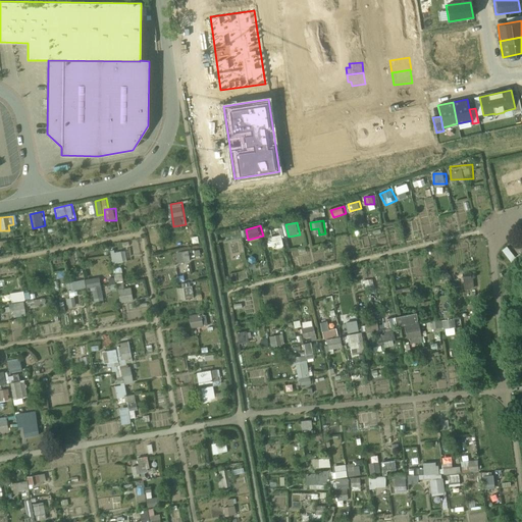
[(285,227),(272,229),(274,237),(286,235),(285,227)]
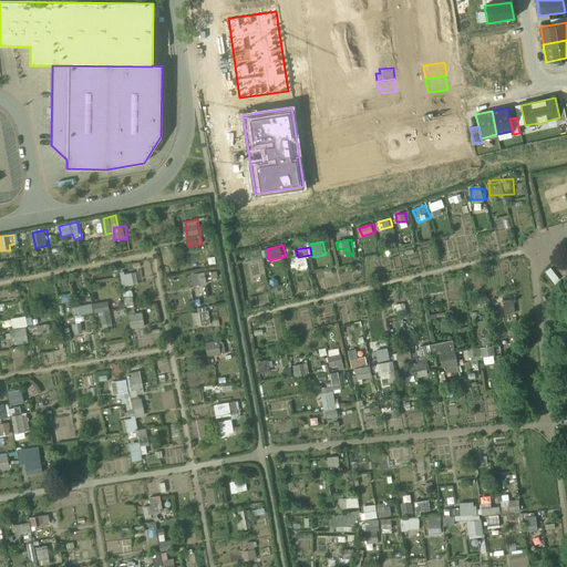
[(292,268),(310,266),(308,256),(291,257),(292,268)]
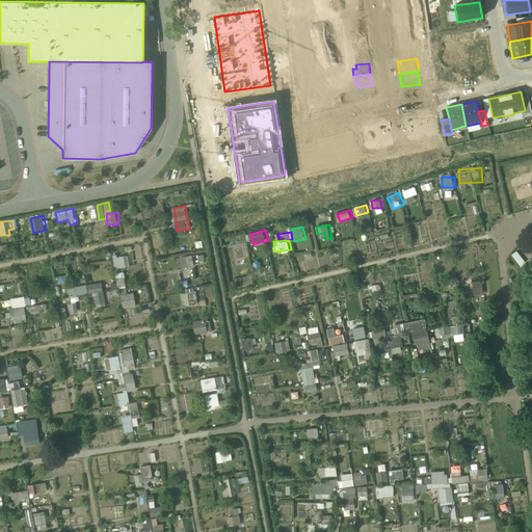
[(114,257),(115,268),(127,267),(125,256),(114,257)]
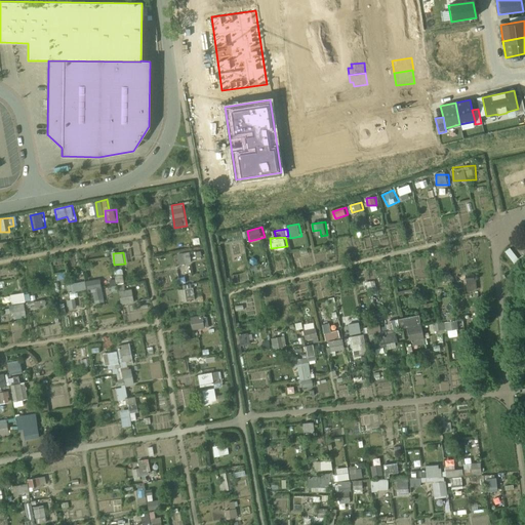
[(178,253),(179,264),(193,263),(192,252),(178,253)]
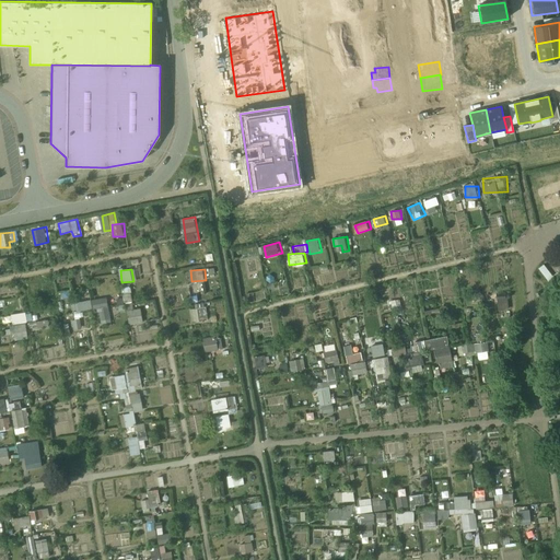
[(489,305),(504,306),(504,295),(489,295),(489,305)]
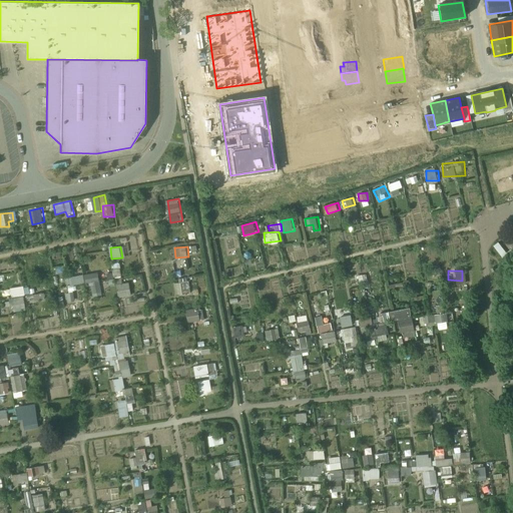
[(99,273),(85,275),(87,284),(91,283),(93,294),(103,292),(99,273)]
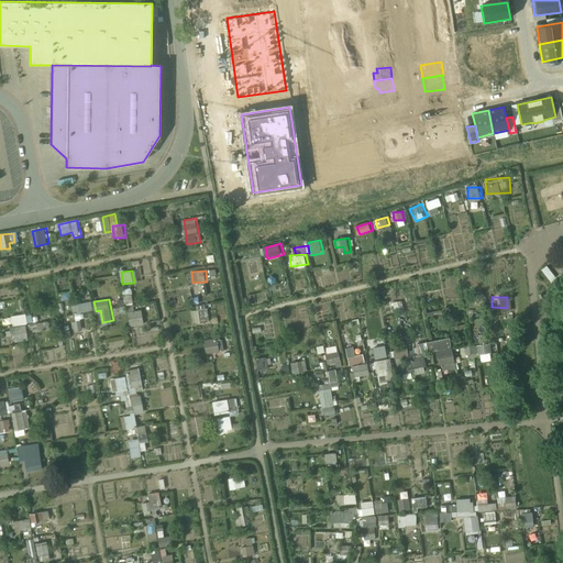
[(74,312),(94,311),(94,302),(73,304),(74,312)]
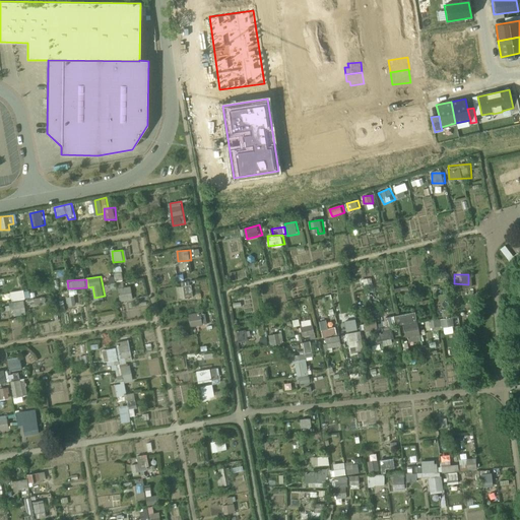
[(193,284),(178,286),(179,300),(194,298),(193,284)]
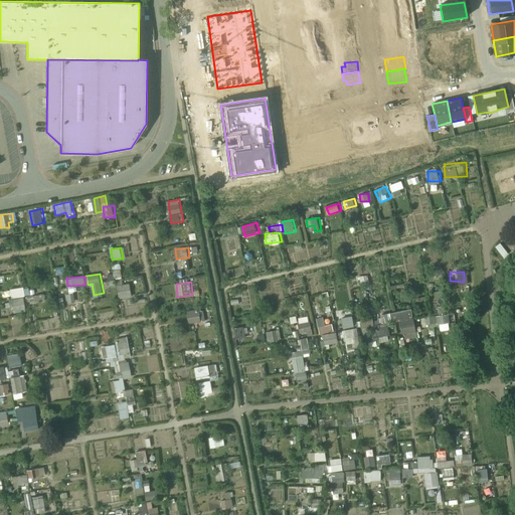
[(119,286),(121,299),(134,297),(132,284),(119,286)]
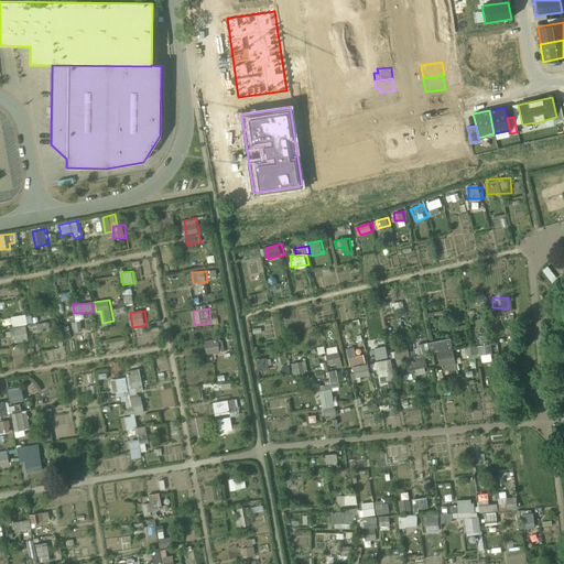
[(0,318),(0,328),(30,324),(28,314),(0,318)]
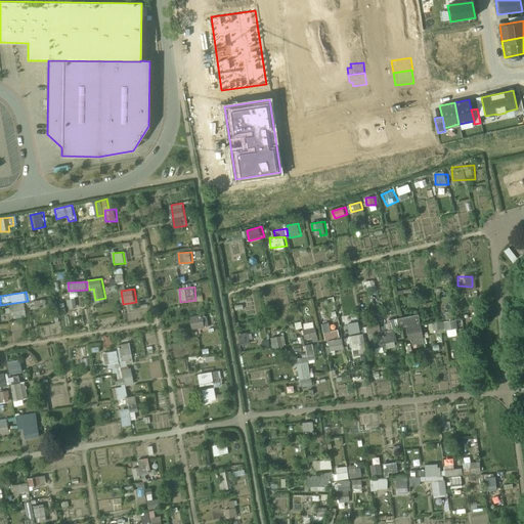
[(28,316),(28,304),(9,304),(9,313),(15,313),(15,316),(28,316)]
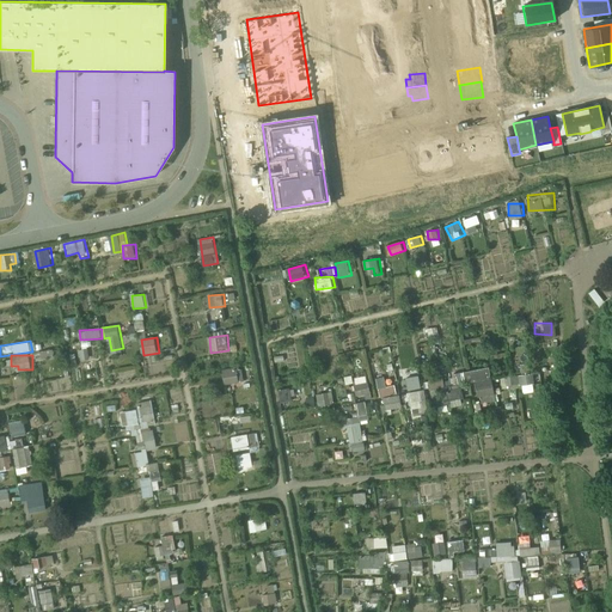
[(453,384),(477,381),(479,397),(496,396),(493,368),(452,373),(453,384)]
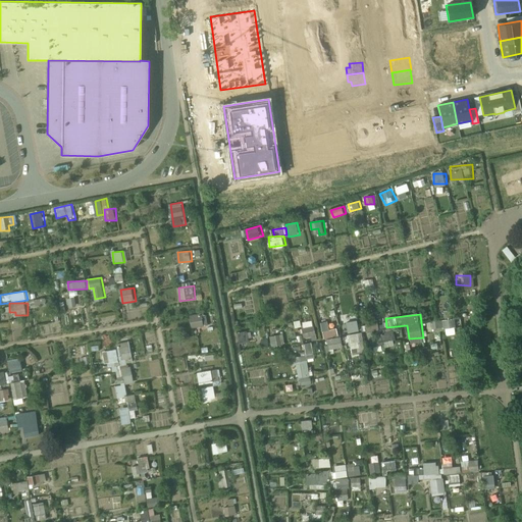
[(207,315),(191,316),(192,327),(208,326),(207,315)]
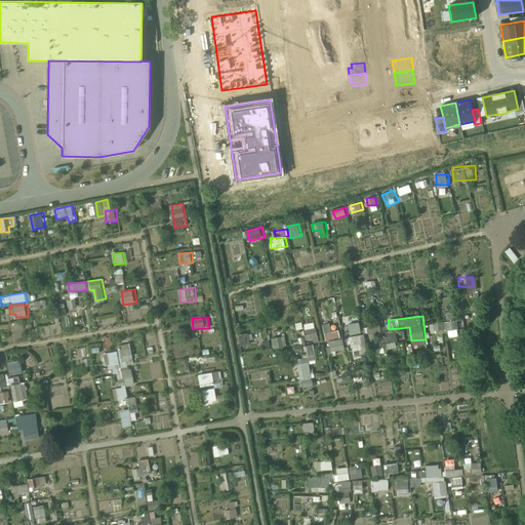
[(432,330),(451,329),(451,328),(457,328),(456,321),(431,323),(432,330)]
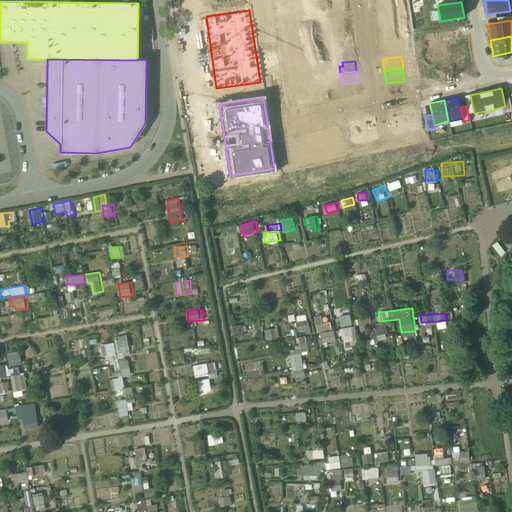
[(340,316),(342,327),(354,325),(352,314),(340,316)]
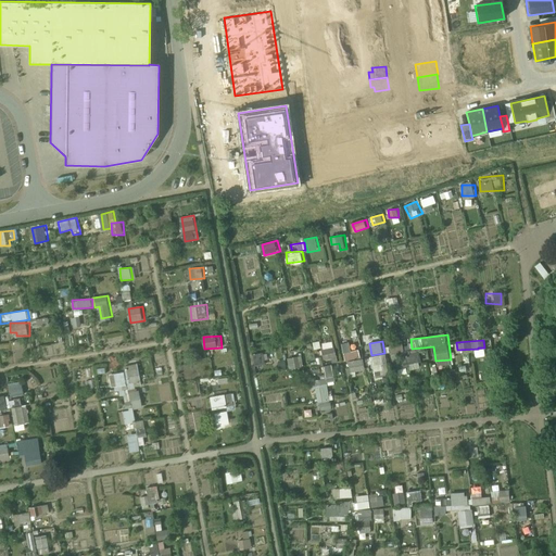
[(361,349),(353,351),(351,342),(343,344),(348,361),(363,357),(361,349)]
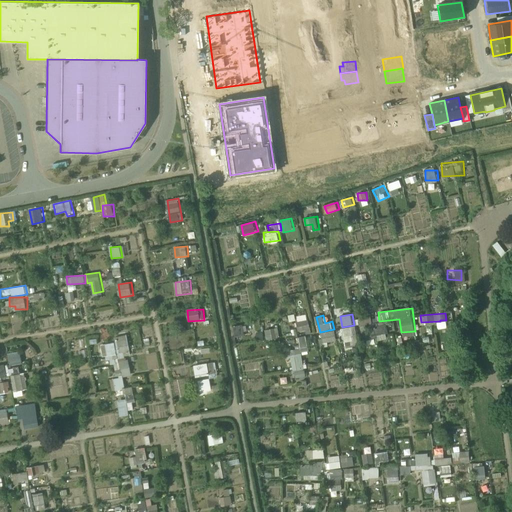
[(234,326),(236,337),(245,336),(244,325),(234,326)]
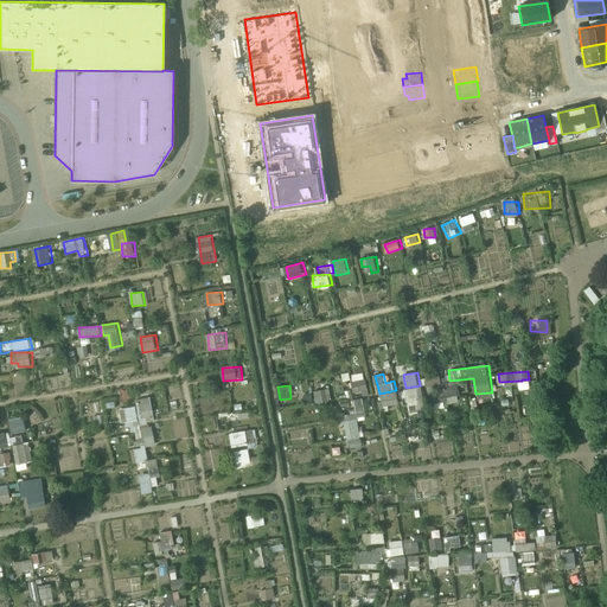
[(459,402),(458,385),(433,388),(434,402),(447,401),(447,403),(459,402)]
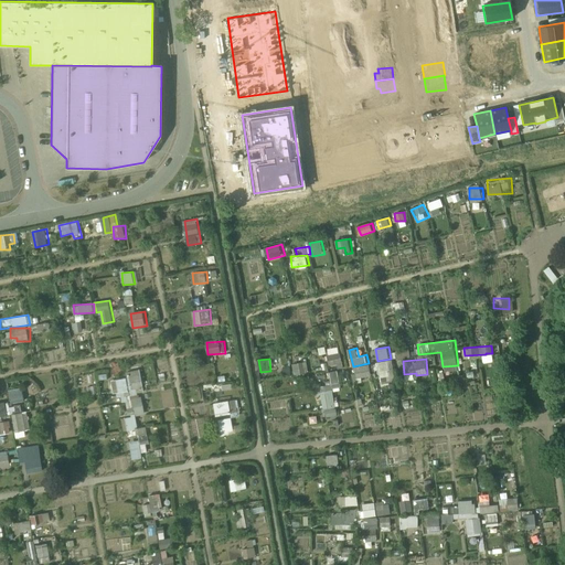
[(393,360),(377,362),(382,382),(396,379),(393,360)]
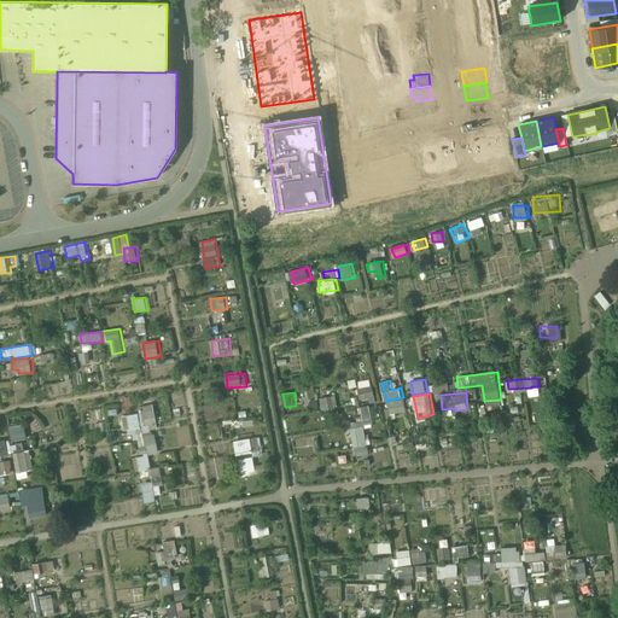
[(328,397),(319,398),(320,410),(331,409),(328,397)]
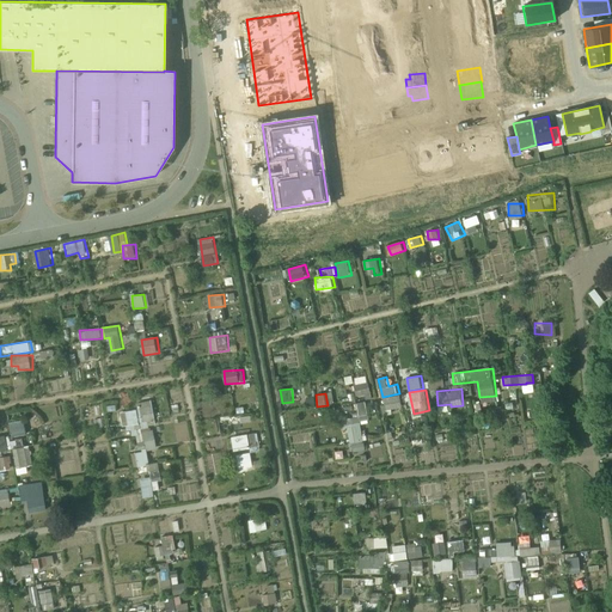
[(385,397),(386,411),(404,409),(402,396),(385,397)]
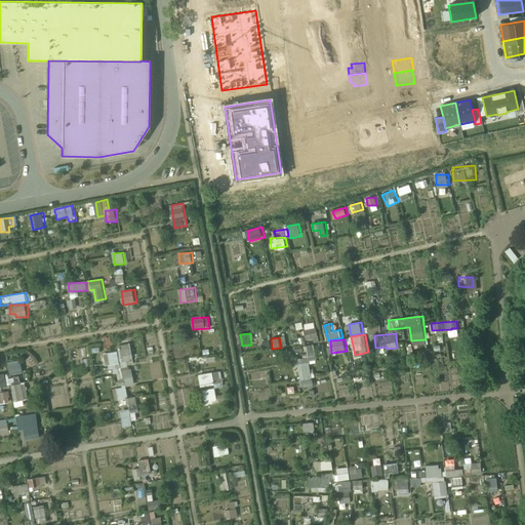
[(121,357),(122,367),(134,365),(132,344),(122,345),(124,356),(121,357)]
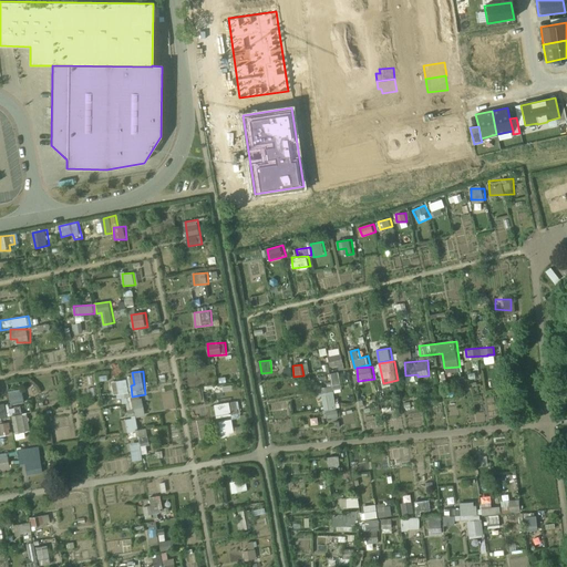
[(331,373),(333,390),(343,389),(341,372),(331,373)]
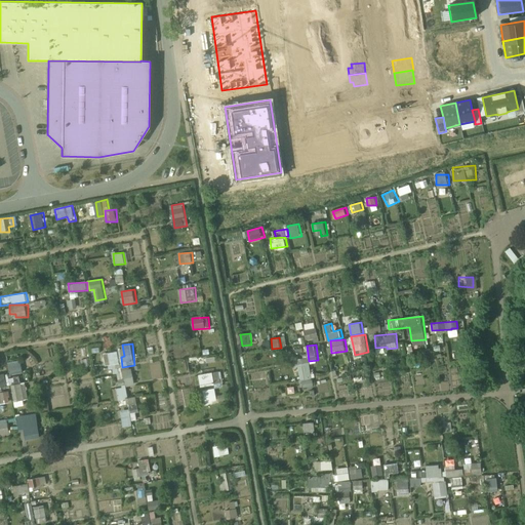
[(118,373),(120,387),(135,384),(133,369),(122,371),(119,351),(106,353),(110,374),(118,373)]
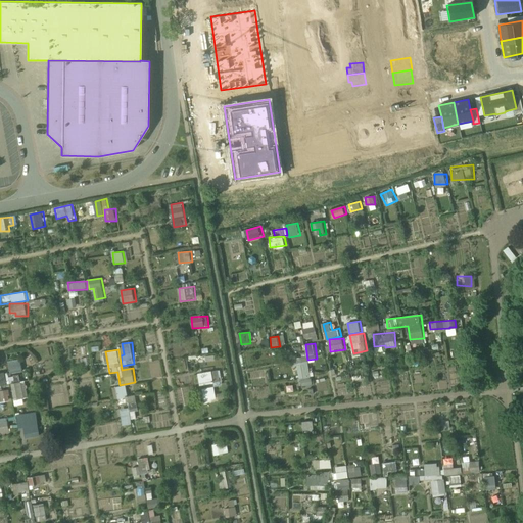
[(302,385),(312,385),(310,357),(300,357),(302,385)]
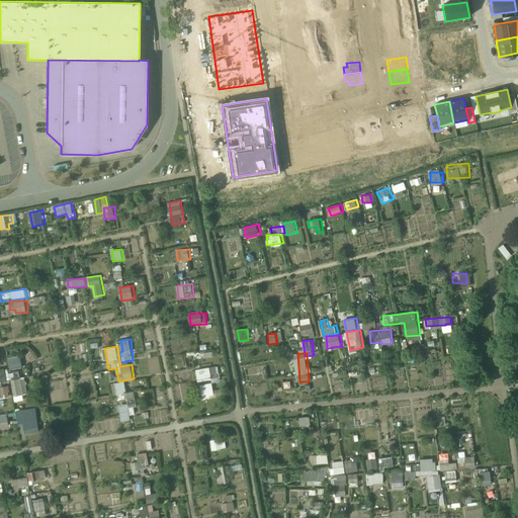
[(11,369),(24,367),(22,355),(9,357),(11,369)]
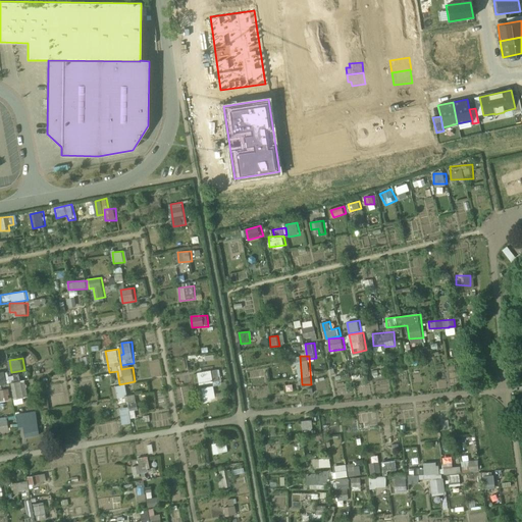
[(220,370),(200,371),(201,383),(221,382),(220,370)]
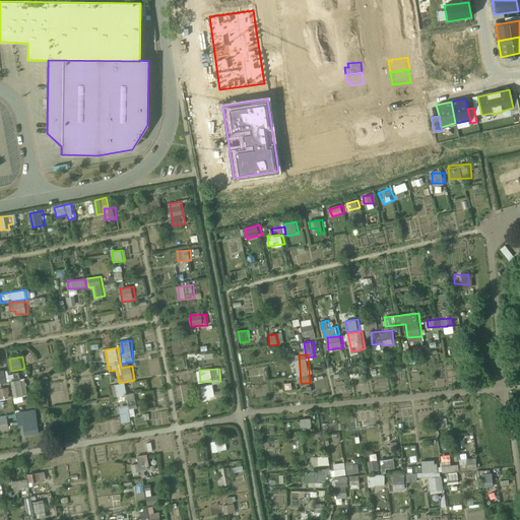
[(5,370),(0,371),(0,383),(9,381),(5,370)]
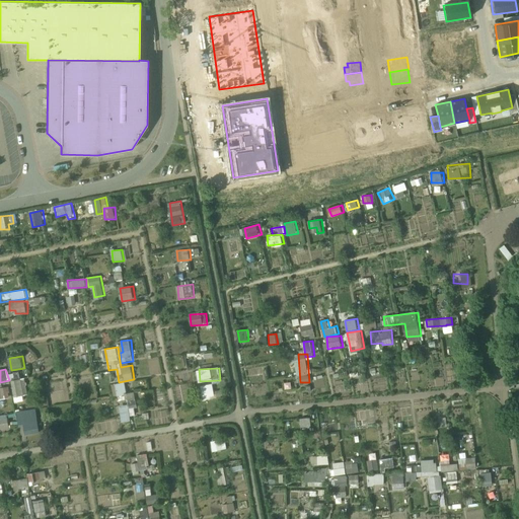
[(28,394),(25,378),(12,380),(15,396),(28,394)]
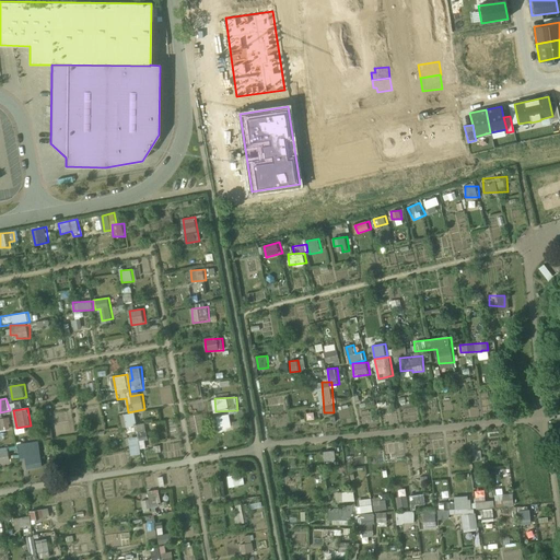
[(124,427),(139,423),(136,411),(121,416),(124,427)]
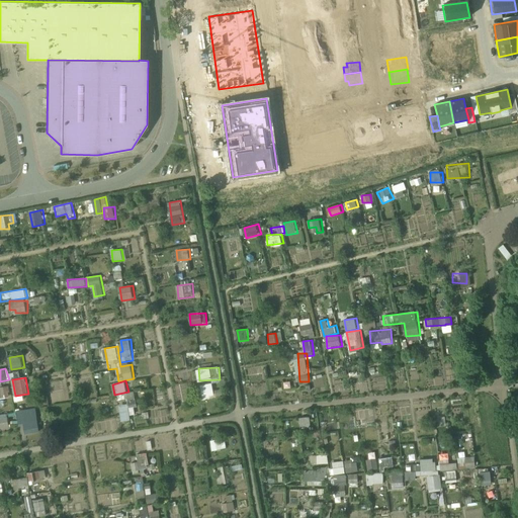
[(214,382),(203,383),(204,397),(214,396),(214,382)]
